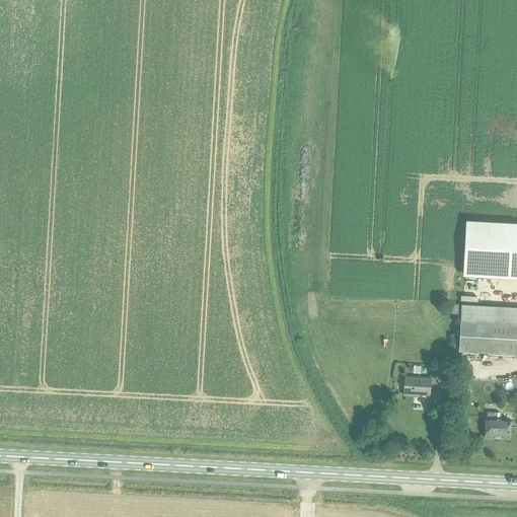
[(462,274),(516,277),(516,225),(466,223),(462,274)]
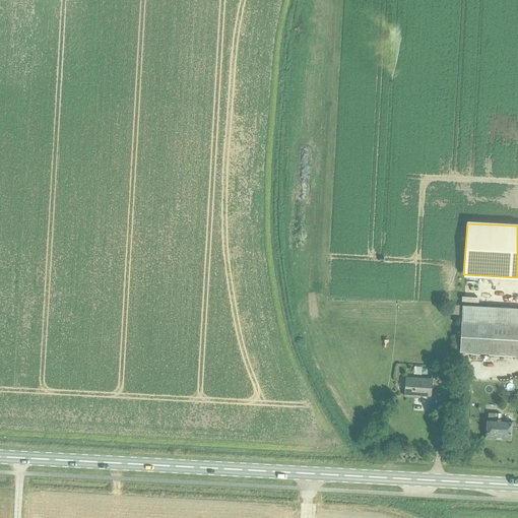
[(459,304),(450,304),(449,313),(459,314),(459,304)]
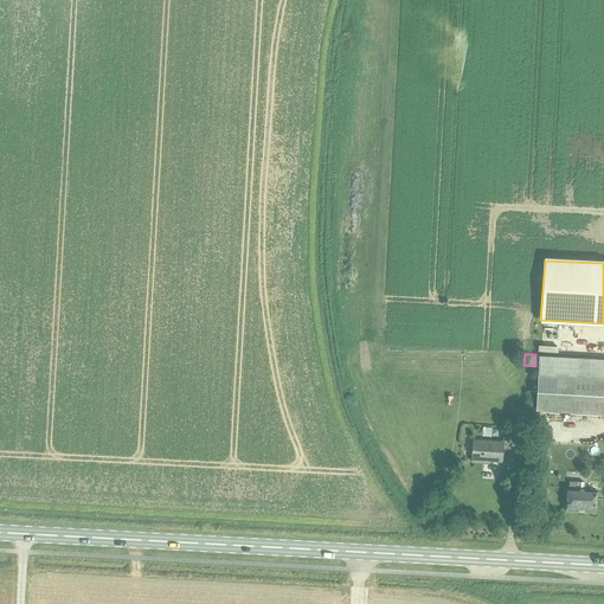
[(535,410),(603,413),(603,359),(539,355),(535,410)]
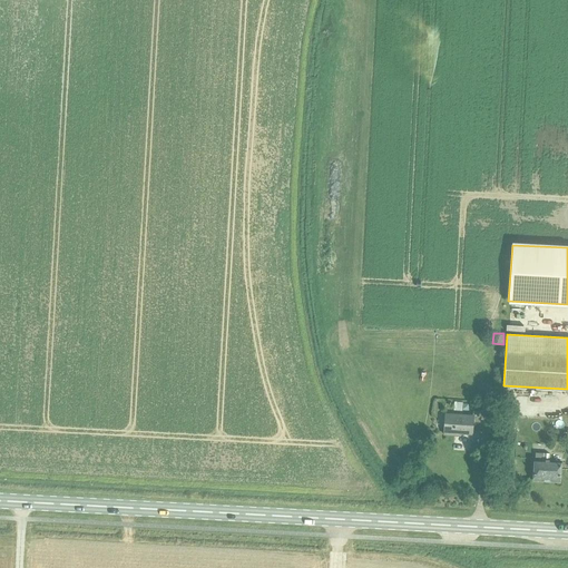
[(478,430),(479,410),(470,409),(470,414),(443,413),(441,433),(452,433),(452,431),(470,432),(470,429),(478,430)]
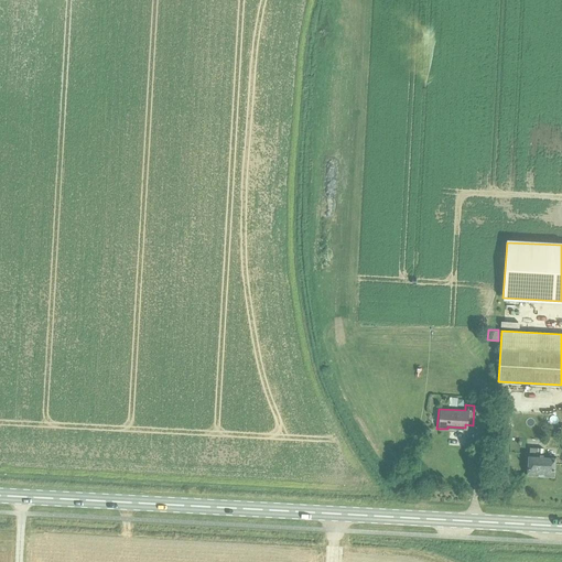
[(527,454),(526,474),(551,476),(552,455),(541,454),(541,447),(527,446),(527,454)]
